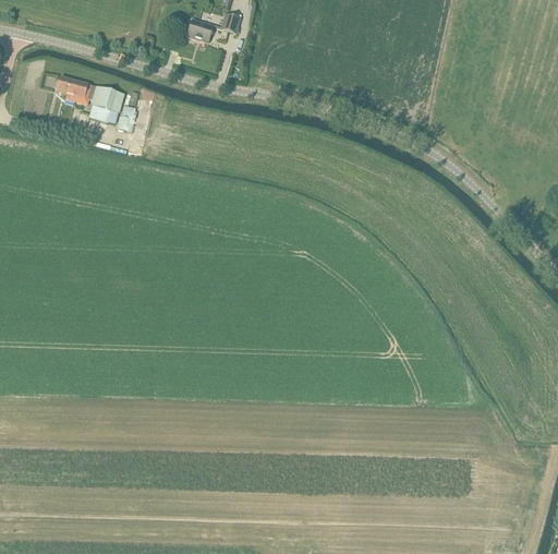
[(226,13),(221,27),(234,32),(239,16),(226,13)]
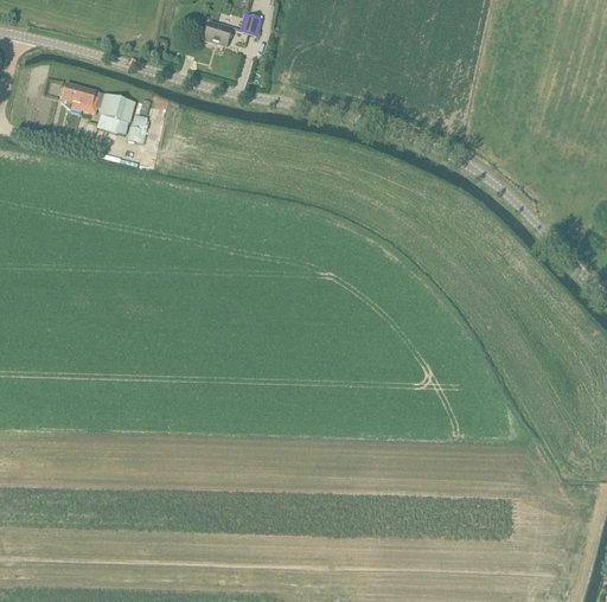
[(203,38),(227,44),(231,26),(209,20),(203,38)]
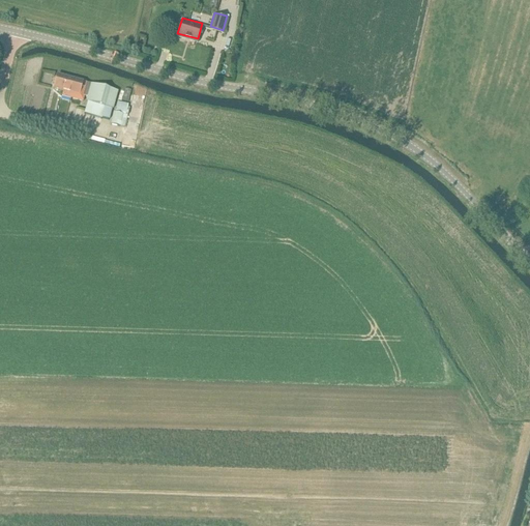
[(57,71),(54,85),(63,87),(62,92),(70,94),(83,97),(84,92),(87,93),(86,97),(87,98),(84,110),(101,115),(101,114),(109,116),(111,111),(112,105),(113,106),(118,88),(91,81),(83,79),(57,71)]
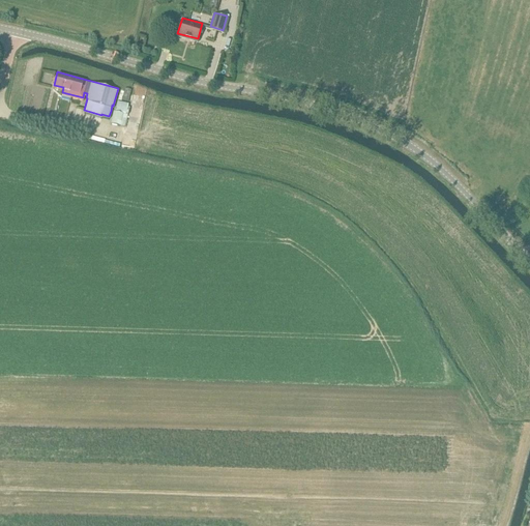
[(124,85),(122,97),(128,98),(131,87),(124,85)]
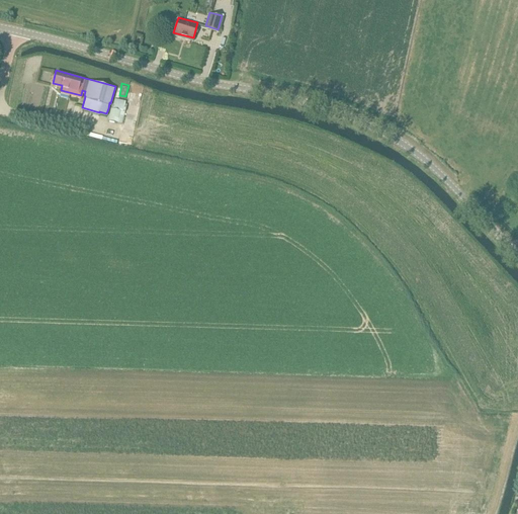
[(117,120),(120,108),(111,105),(108,117),(117,120)]
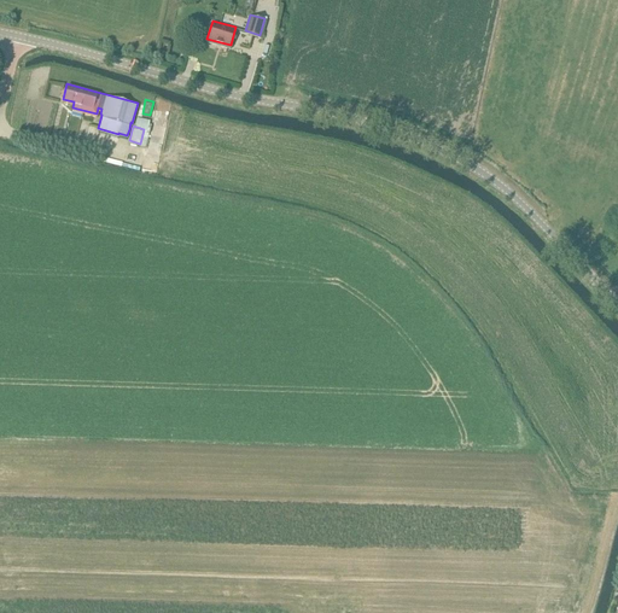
All buildings are outlined.
